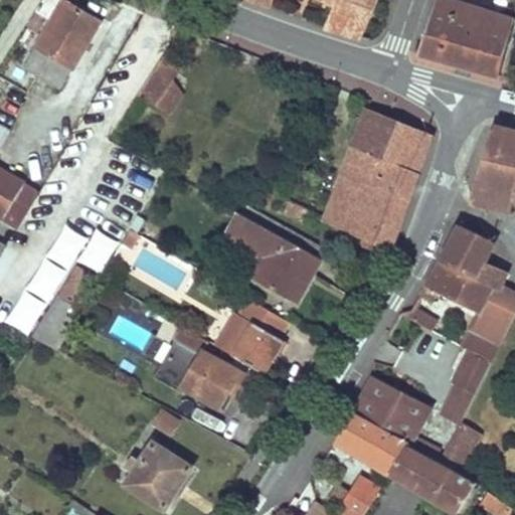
[(41,0),(26,26),(37,32),(45,17),(51,20),(42,36),(24,67),(60,89),(98,22),(60,0),(41,0)]
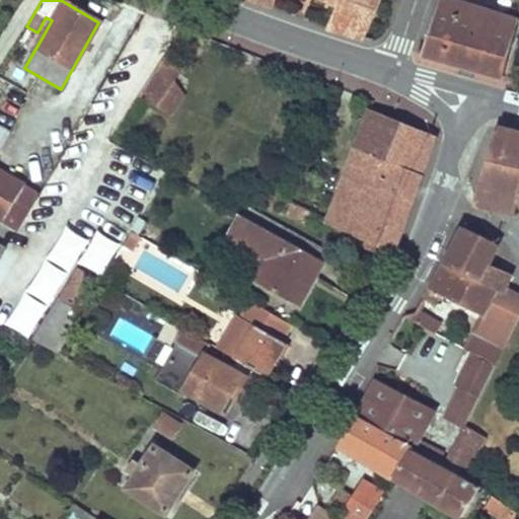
[(253,0),(273,7),(276,0),(325,0),(338,4),(327,27),(362,41),(380,0),(253,0)]
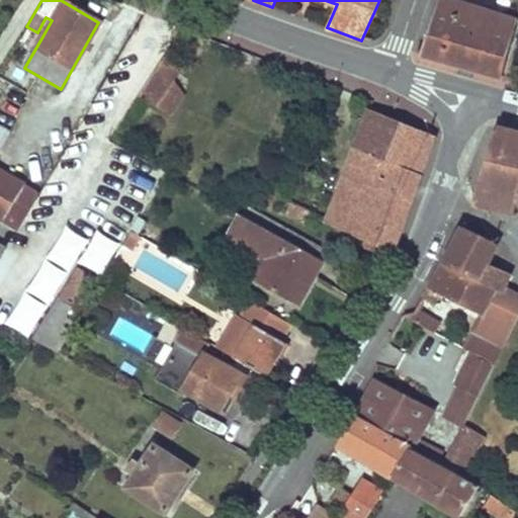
[(517,19),(457,0),(438,0),(423,54),(503,76),(517,19)]
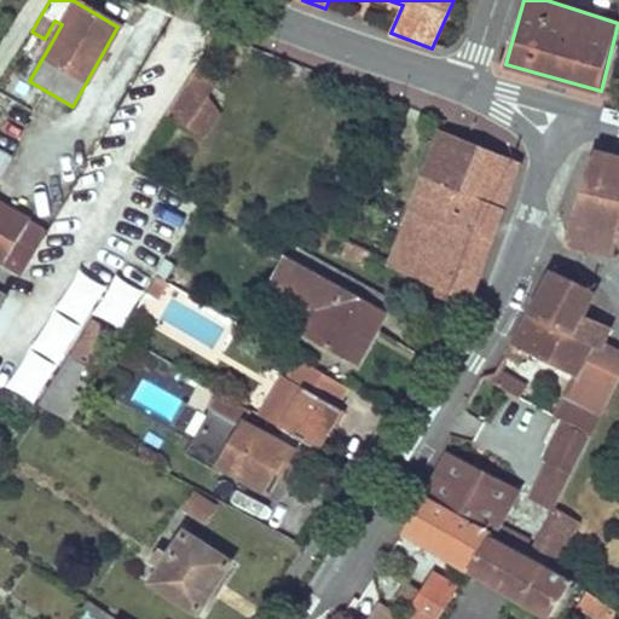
[(55,21),(45,39),(51,44),(62,24),(55,21)]
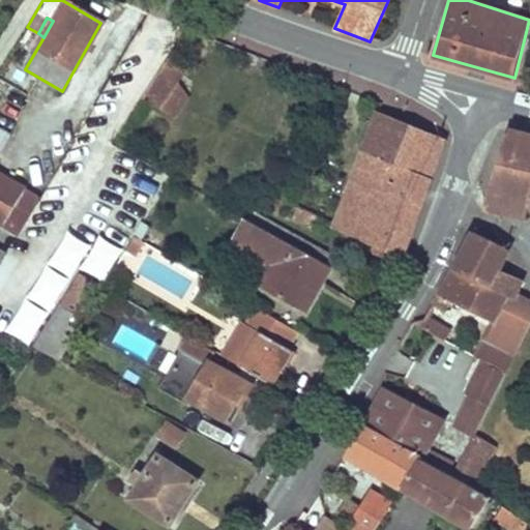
[(174,65),(166,60),(141,98),(174,119),(188,96),(166,78),(174,65)]
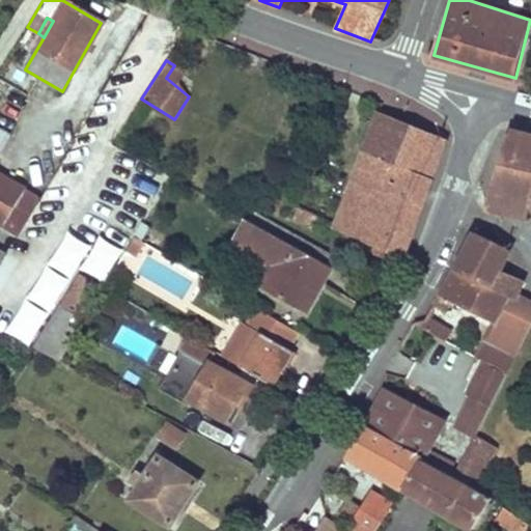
[(447,139),(375,112),(333,228),(404,255),(447,139)]
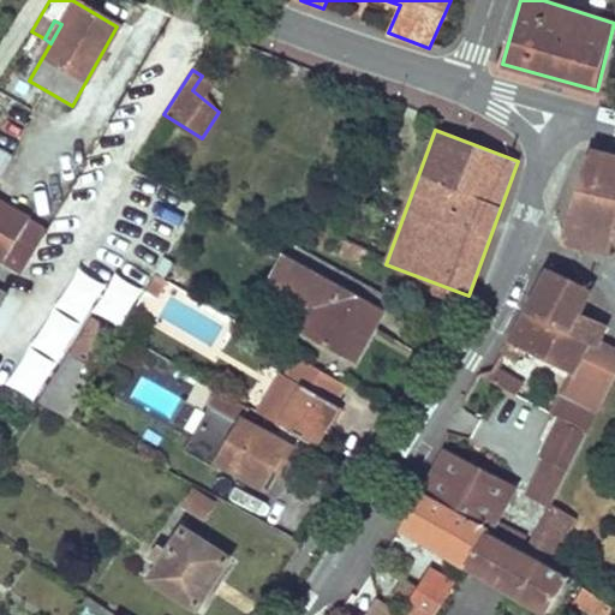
[(614,198),(614,159),(589,154),(578,190),(614,198)]
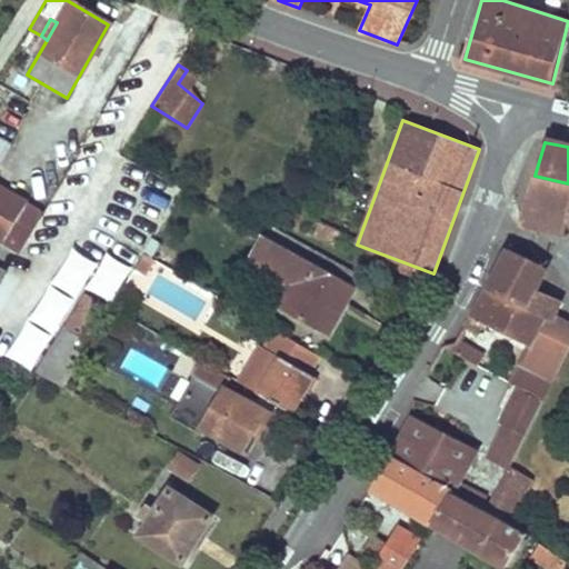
[(568,218),(568,212),(568,183),(535,176),(520,223),(540,228),(546,213),(568,218)]
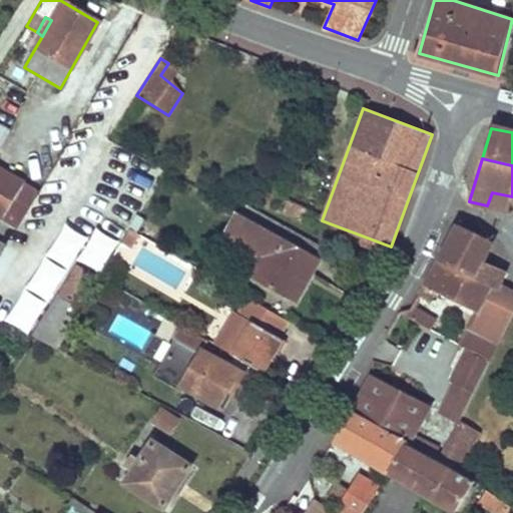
[(0,219),(17,229),(39,192),(0,168),(0,219)]
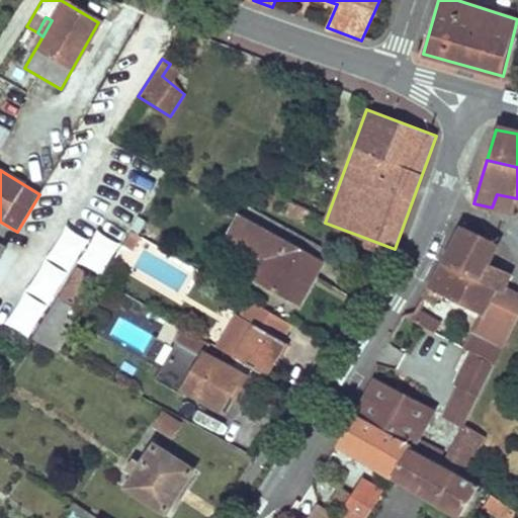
[(517,198),(497,194),(492,207),(513,212),(517,198)]
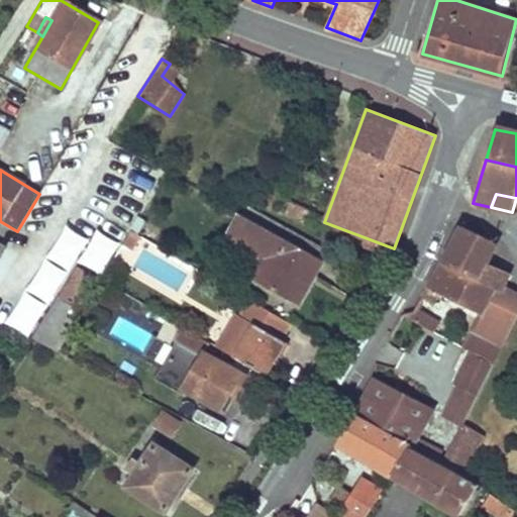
[(312,212),(294,203),(289,214),(306,222),(312,212)]
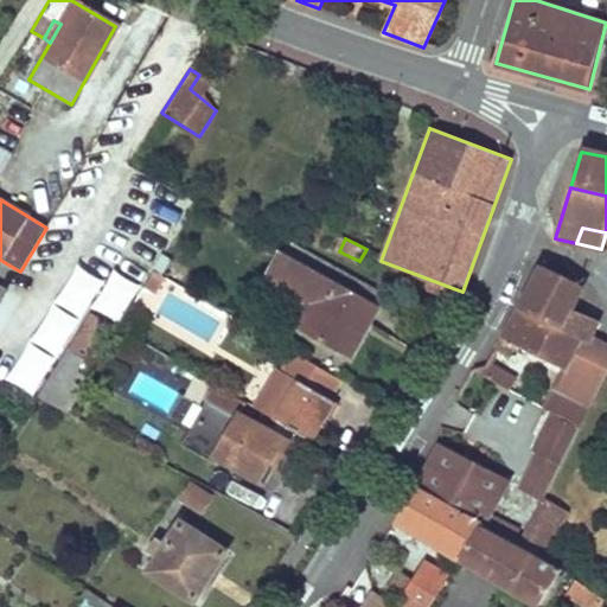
[(368,288),(293,247),(288,255),(363,298),(368,288)]
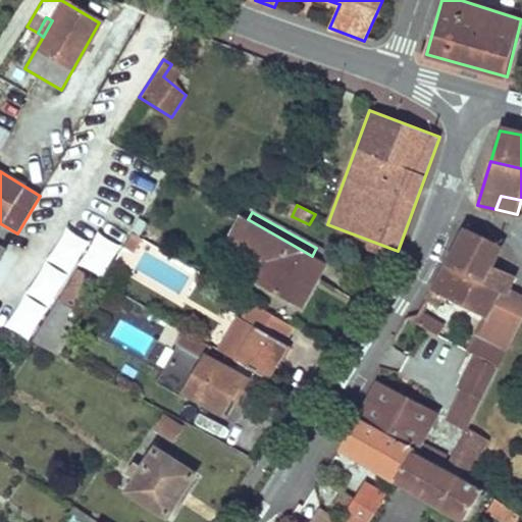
[(248,219),(240,215),(227,237),(270,261),(257,282),(299,308),(324,263),(312,256),(248,219)]
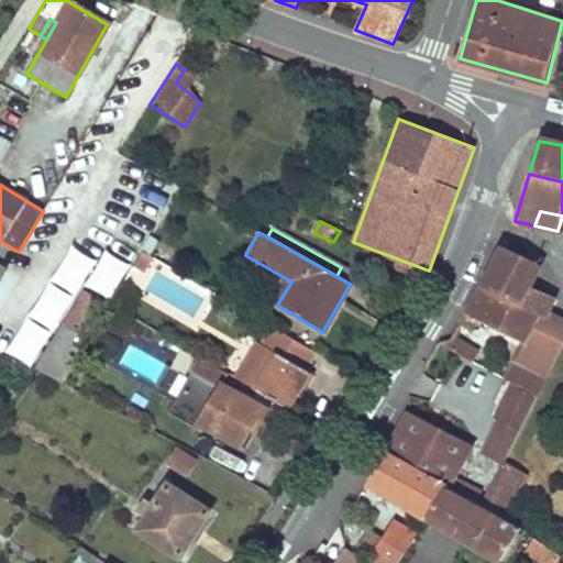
[(539,266),(501,246),(461,324),(474,331),(479,320),(523,343),(505,381),(514,385),(536,396),(562,341),(562,323),(544,315),(521,304),(529,288),(539,266)]
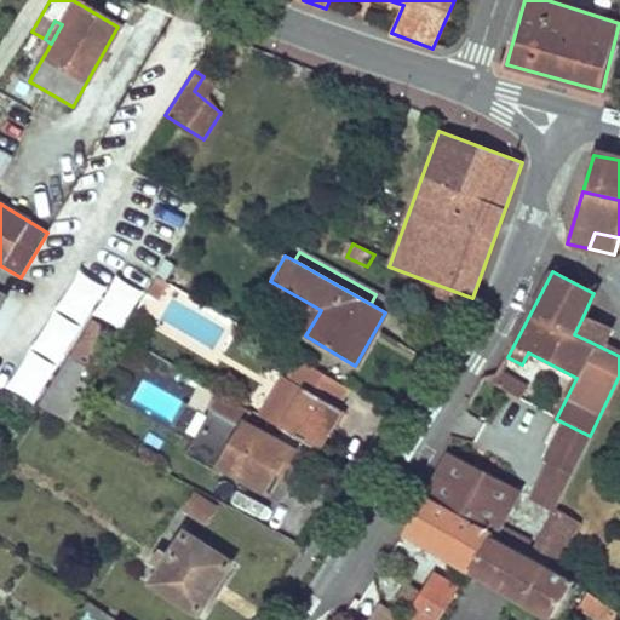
[(608,329),(583,317),(574,334),(600,346),(608,329)]
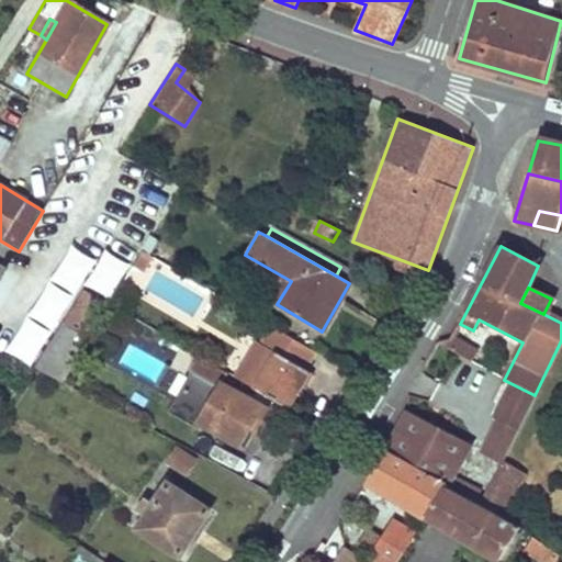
[(98,299),(83,291),(62,324),(76,333),(98,299)]
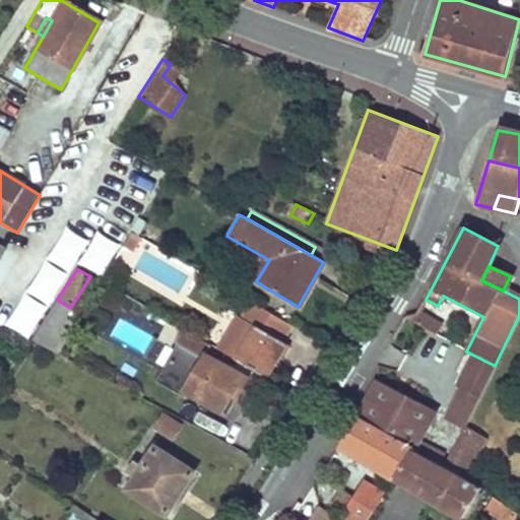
[(70,308),(57,300),(51,310),(64,318),(70,308)]
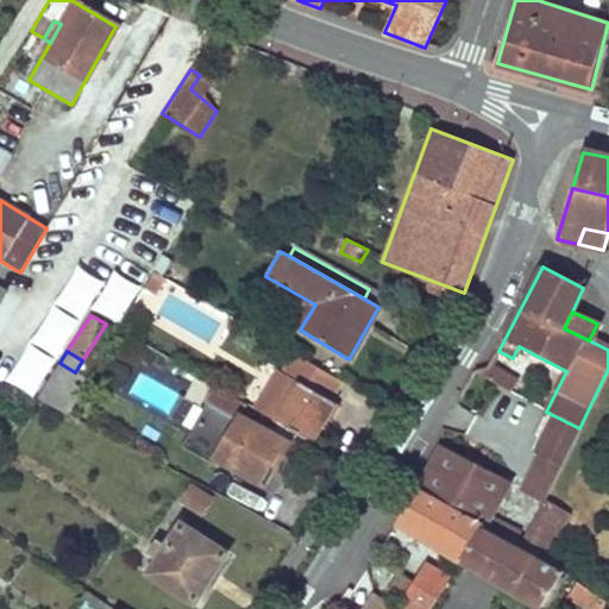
[(255,409),(312,443),(334,405),(332,403),(344,384),(295,356),(283,375),(277,371),(255,409)]
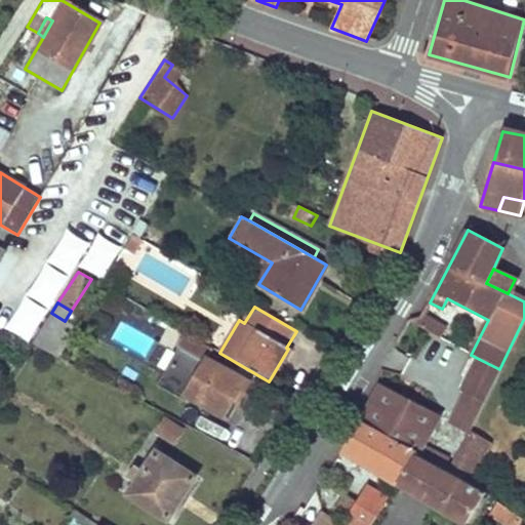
[(65,321),(51,313),(31,345),(55,358),(75,327),(65,321)]
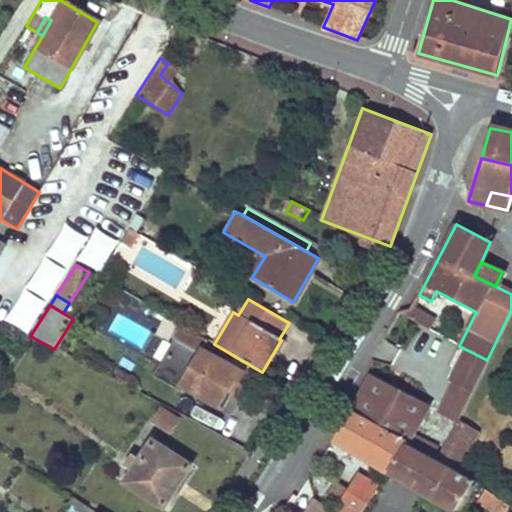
[(434,321),(410,309),(399,313),(429,330),(434,321)]
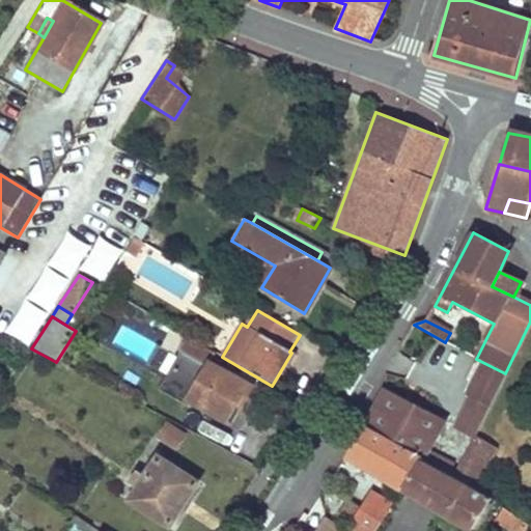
[(242,407),(251,388),(210,364),(207,367),(202,364),(208,354),(210,351),(185,336),(177,351),(182,354),(161,390),(158,388),(158,390),(188,407),(189,406),(187,404),(189,400),(225,421),(236,403),(242,407)]
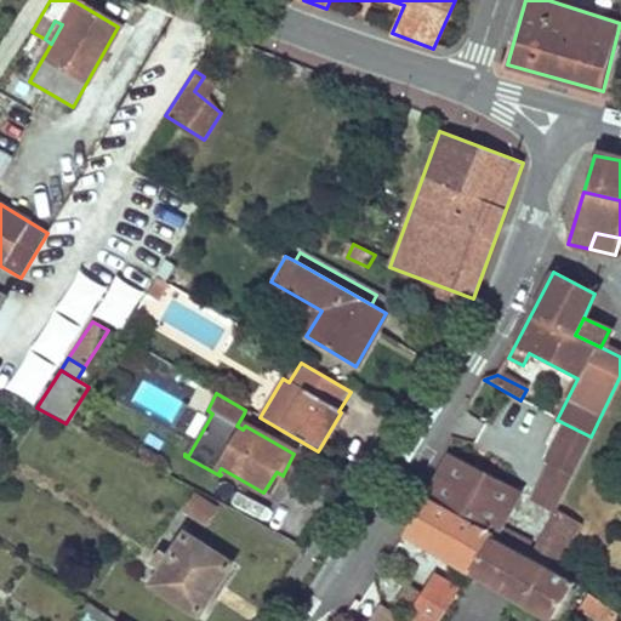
[(198,434),(205,412),(186,406),(178,428),(198,434)]
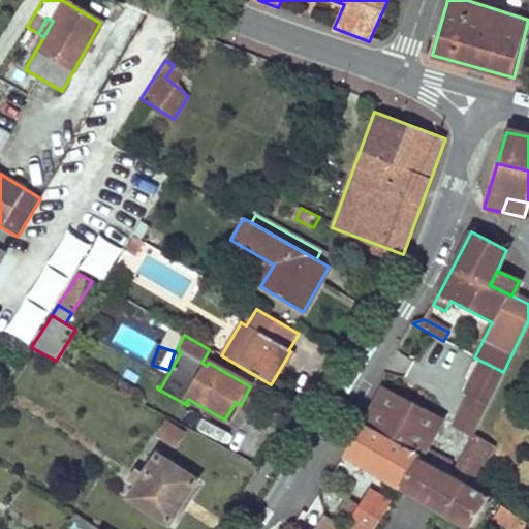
[(503,372),(483,362),(468,392),(474,395),(459,426),(473,434),(503,372)]
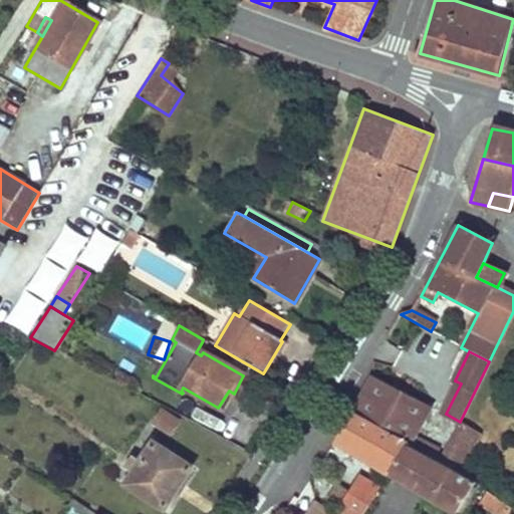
[(428,410),(373,377),(366,390),(354,412),(409,443),(408,445),(434,459),(438,451),(414,436),(428,410)]
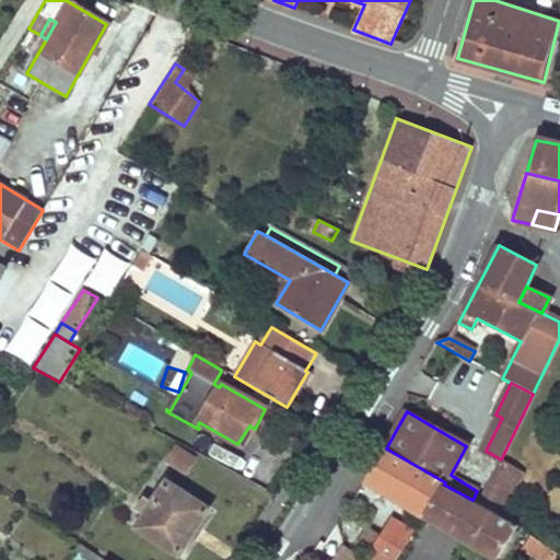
[(255,429),(249,426),(237,444),(244,447),(255,429)]
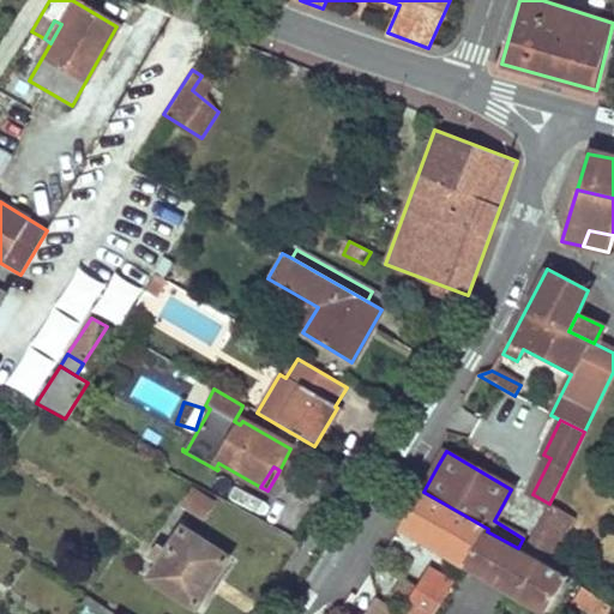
[(216,500),(192,487),(181,506),(205,519),(216,500)]
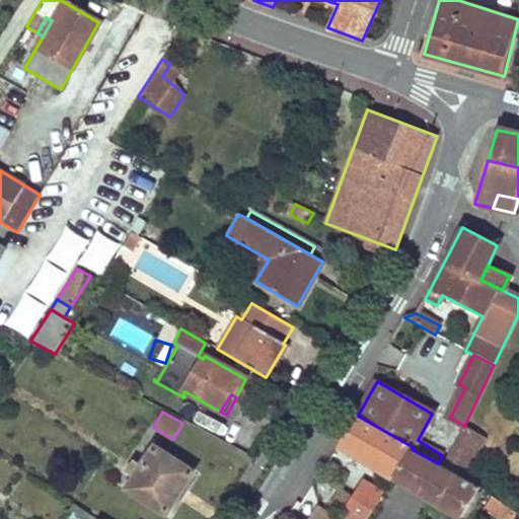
[(355,420),(339,445),(393,477),(412,449),(413,447),(358,416),(355,420)]
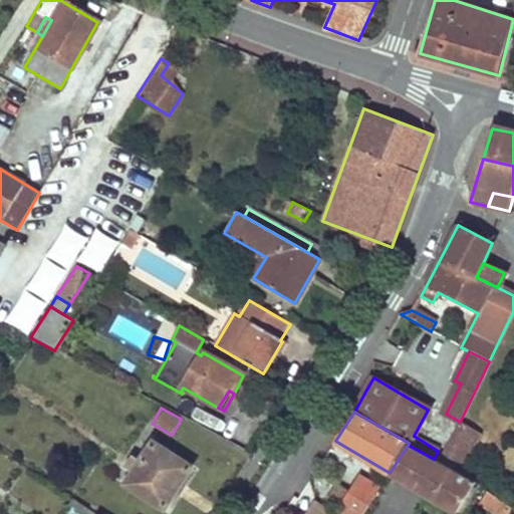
[(482,436),(460,422),(436,461),(456,472),(460,475),(482,436)]
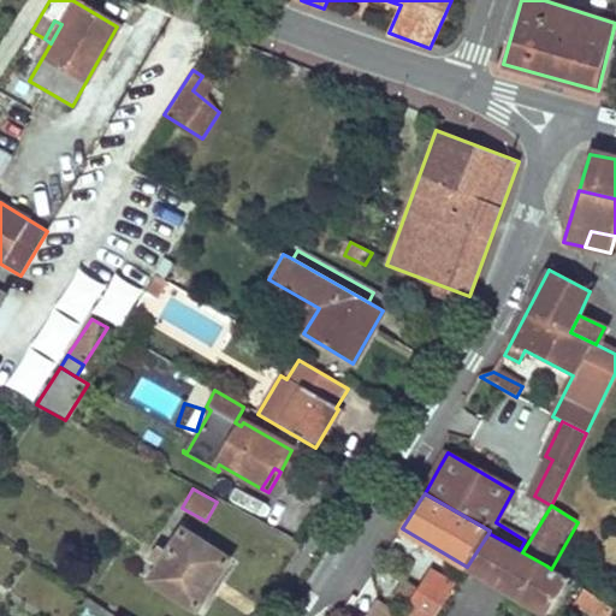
[(235,557),(184,523),(148,579),(199,612),(235,557)]
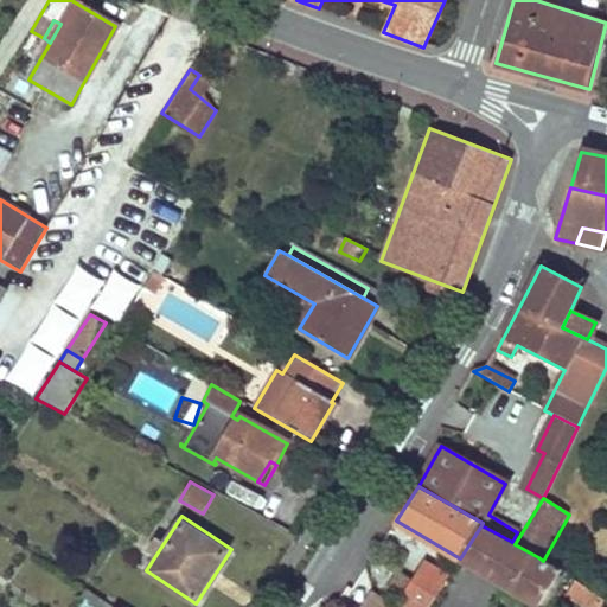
[(512,542),(481,525),(460,558),(538,606),(562,570),(543,561),(538,557),(515,544),(512,542)]
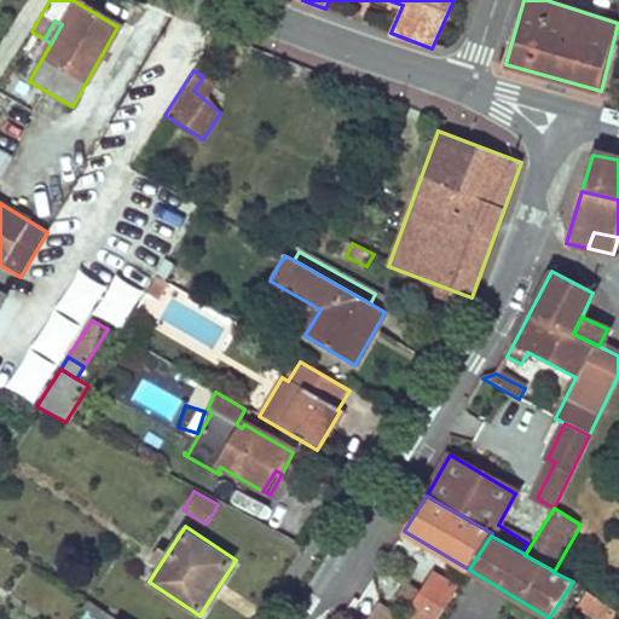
[(437,618),(460,585),(437,571),(423,590),(408,579),(393,600),(409,611),(403,618),(437,618)]
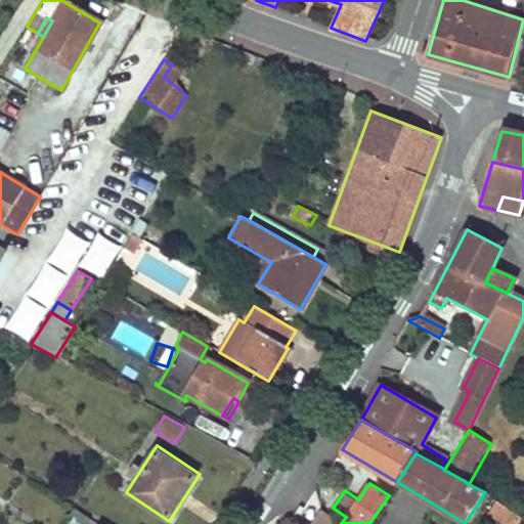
[(518,523),(522,519),(498,501),(489,515),(503,523),(518,523)]
